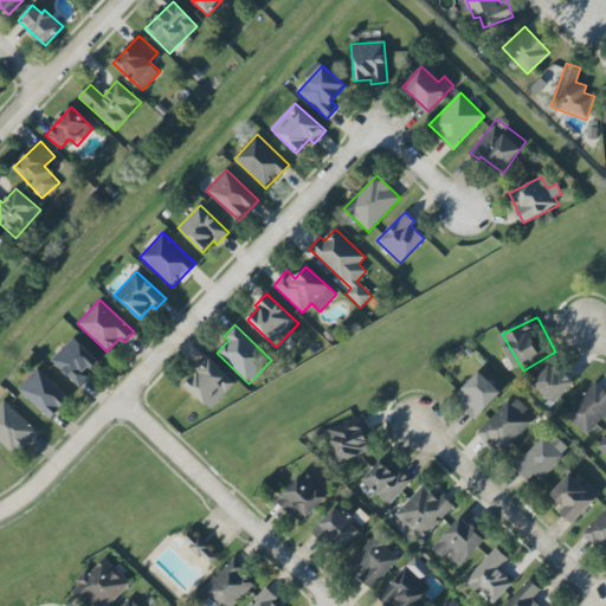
[(102,363),(73,336),(51,361),(79,387),(102,363)]
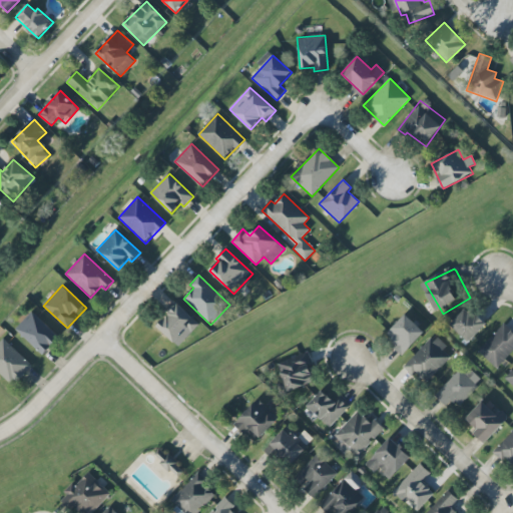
[(475,302),(454,325),(474,345),(495,324),(486,315),(475,302)]
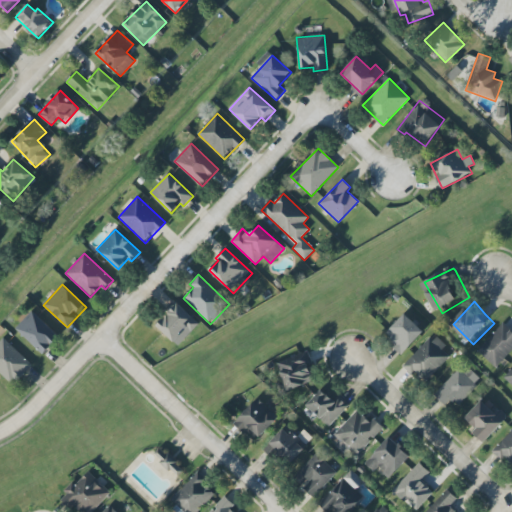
[(173,341),(186,328),(191,332),(199,323),(177,303),(156,326),(173,341)]
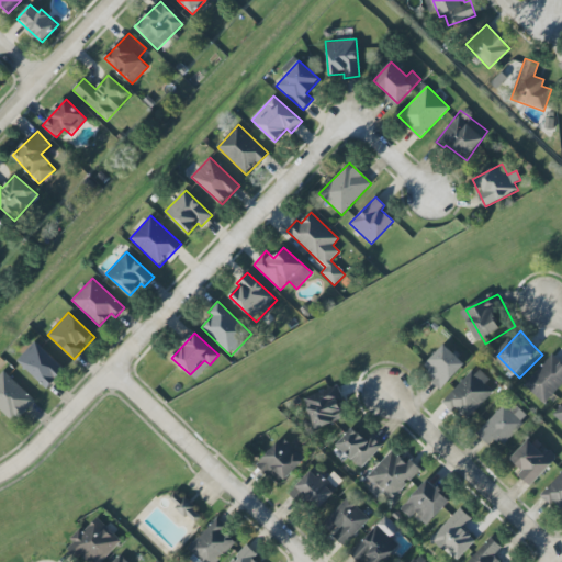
[(17,361),(47,389),(65,369),(35,341),(17,361)]
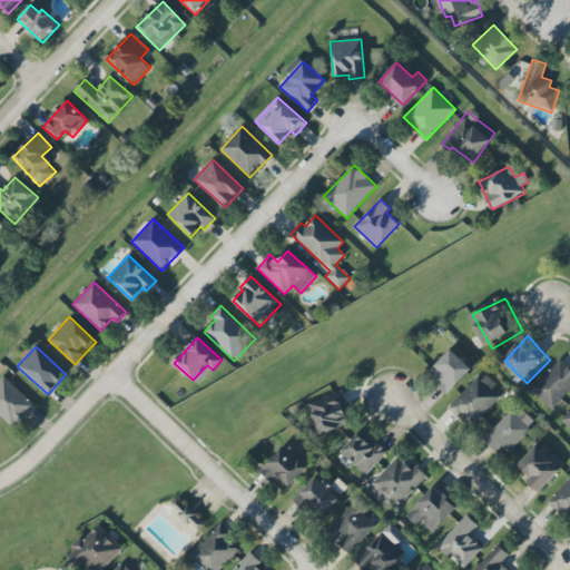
[(479,370),(455,395),(448,391),(445,393),(442,391),(430,380),(457,351),(479,370)]
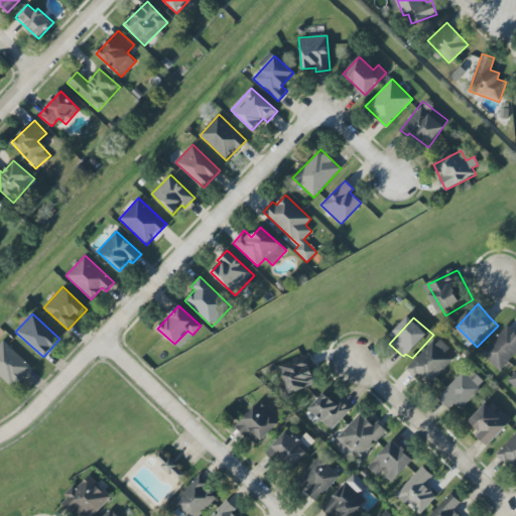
[(510,324),(484,350),(505,370),(515,358),(515,329),(510,324)]
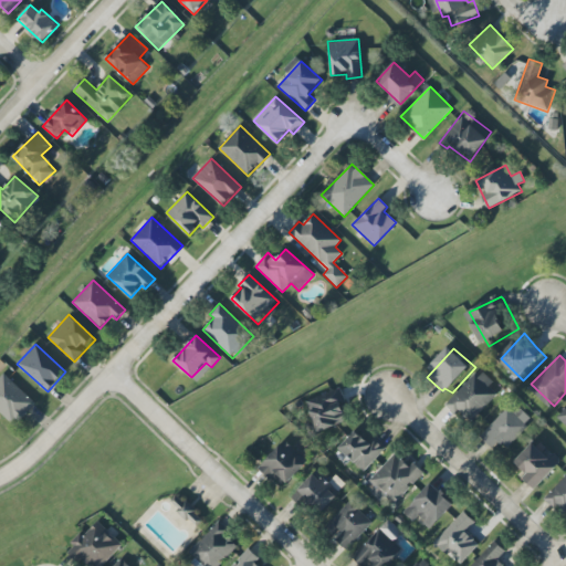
[(480,371),(449,401),(456,409),(461,413),(467,408),(477,419),(502,394),(480,371)]
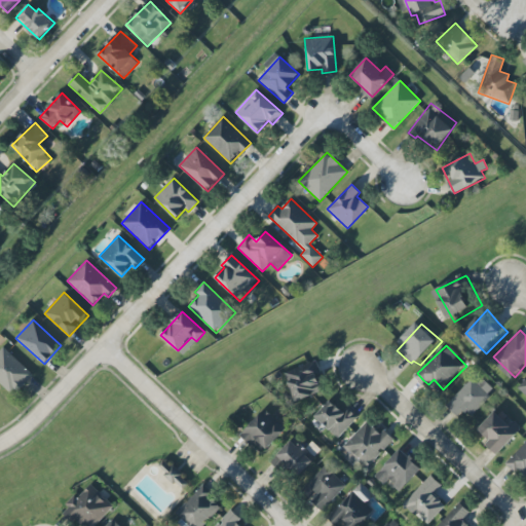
[(34,374),(3,347),(0,349),(0,382),(14,396),(34,374)]
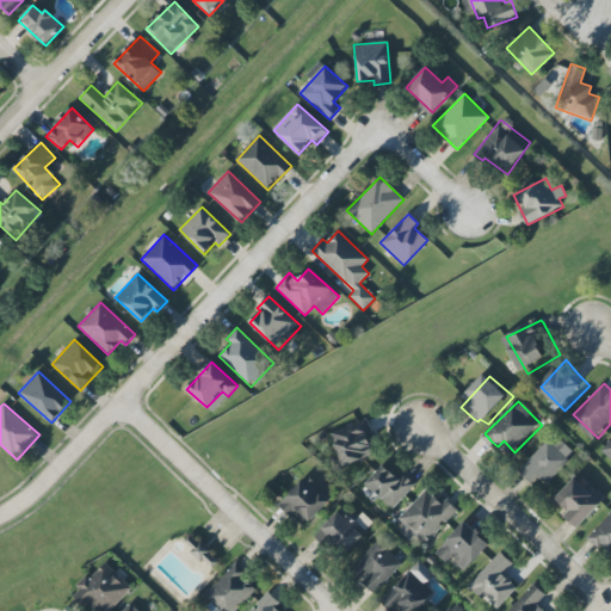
[(371,418),(333,431),(351,466),(386,451),(375,427),(371,418)]
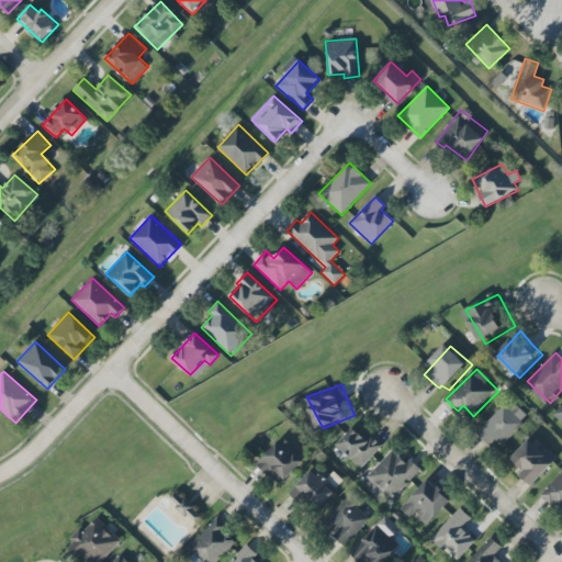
[(507,403),(483,428),(490,435),(495,440),(499,435),(507,441),(528,422),(507,403)]
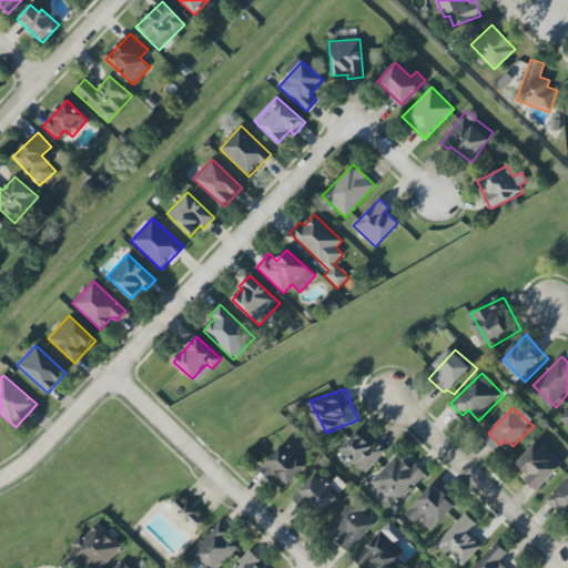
[(567,407),(558,418),(567,427),(567,407)]
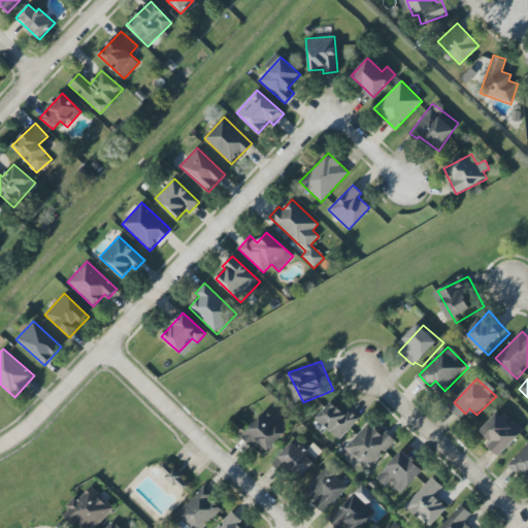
[(339,400),(322,417),(343,437),(365,416),(357,410),(352,406),(349,409),(339,400)]
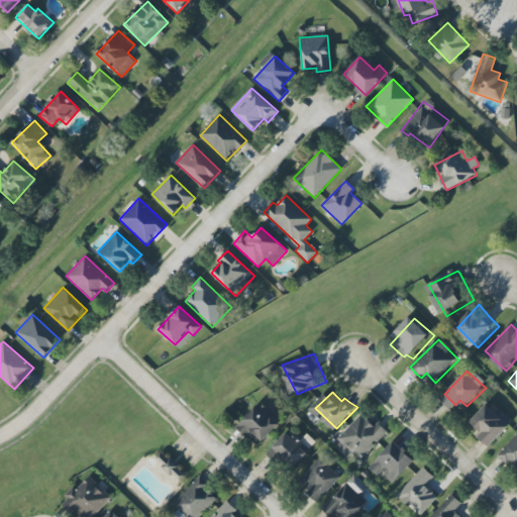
[(264,403),(241,425),(245,429),(252,437),(259,431),(268,439),(286,422),(264,403)]
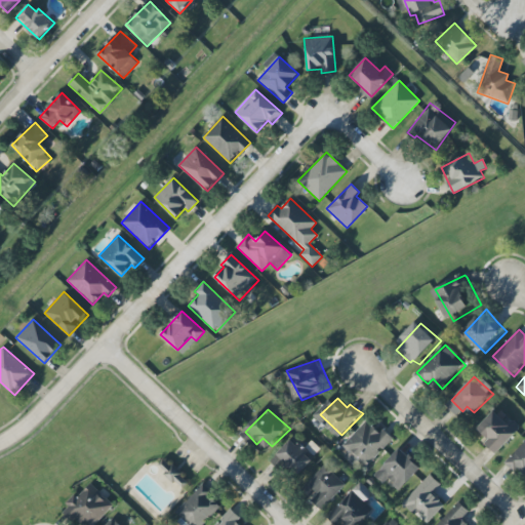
[(499,409),(481,427),(491,436),(486,439),(494,446),(501,452),(524,430),(499,409)]
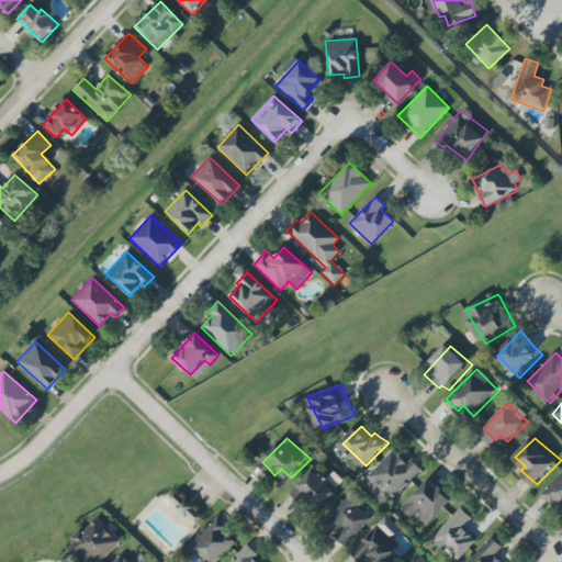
[(396,448),(372,475),(378,481),(373,486),(384,495),(391,491),(398,497),(426,469),(419,462),(414,458),(409,460),(396,448)]
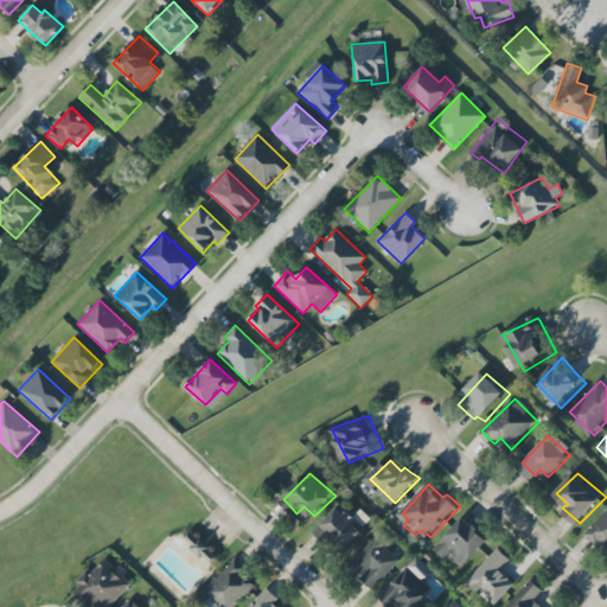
[(347,508),(319,532),(324,537),(330,544),(338,536),(356,550),(375,530),(347,508)]
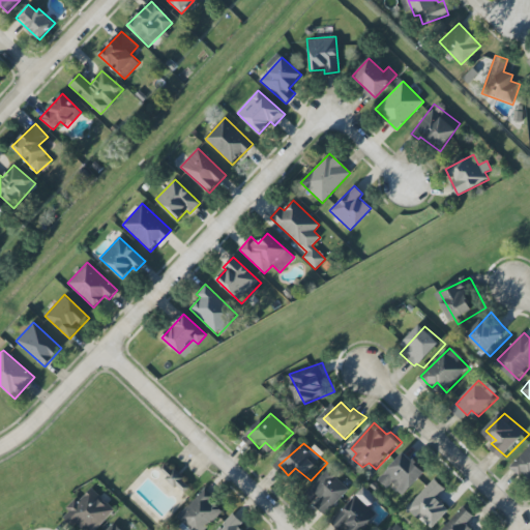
[(529,447),(512,465),(518,469),(529,481),(529,447)]
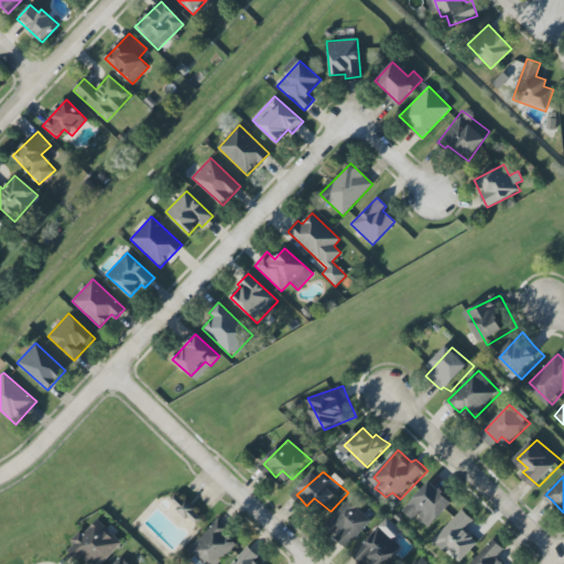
[(433,481),(409,509),(433,527),(462,498),(449,490),(446,492),(440,487),(433,481)]
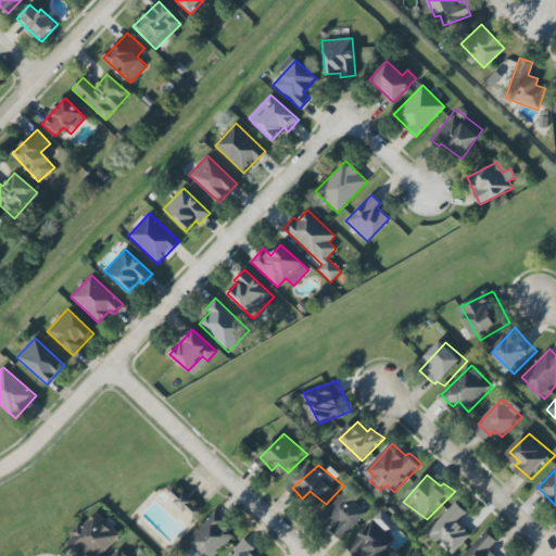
[(190,518),(198,512),(177,487),(168,493),(190,518)]
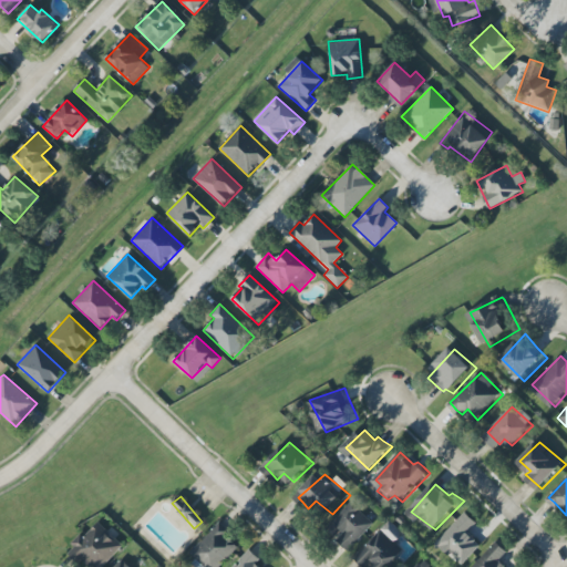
[(354,501),(328,528),(344,545),(349,548),(378,522),(354,501)]
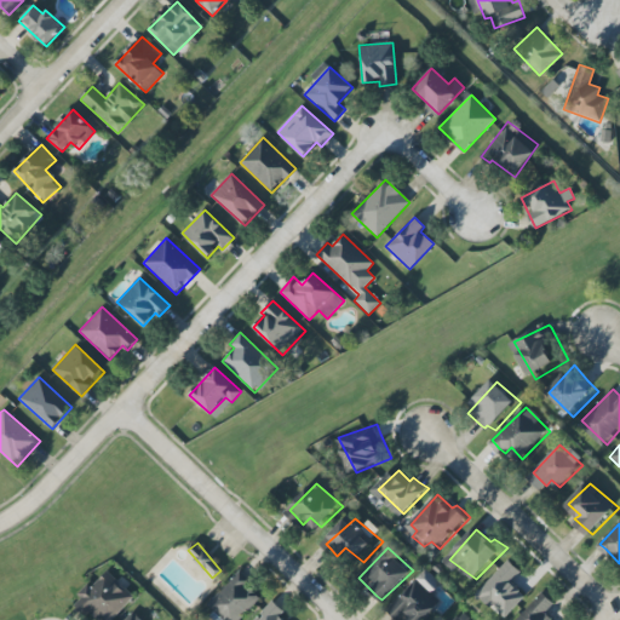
[(511,560),(481,590),(510,618),(530,593),(516,581),(521,574),(526,568),(511,560)]
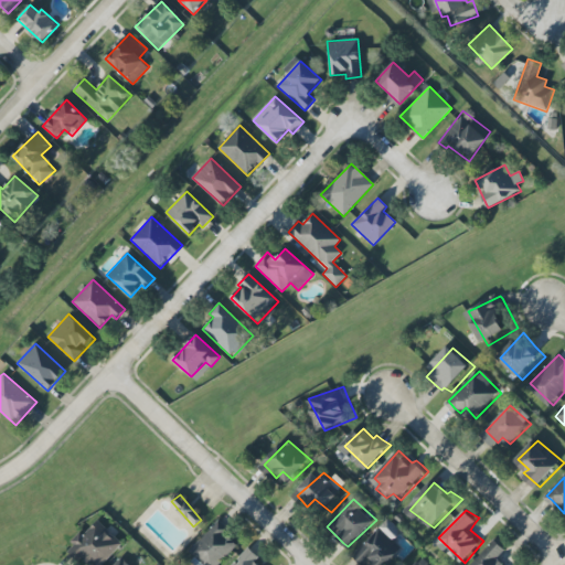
[(88,564),(102,564),(123,543),(95,519),(70,547),(88,564)]
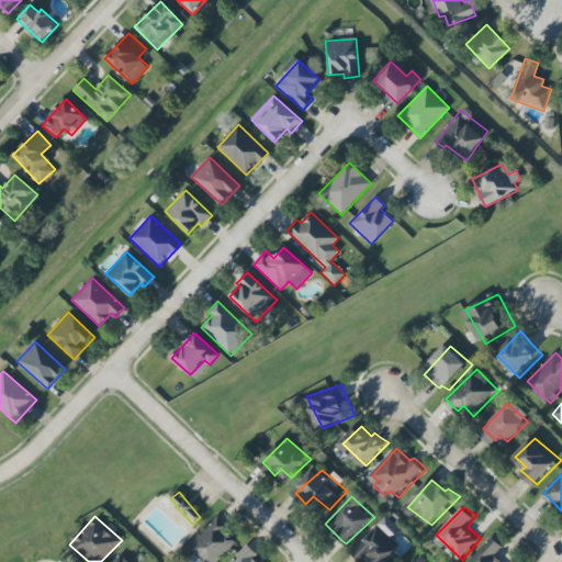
[(205,561),(215,561),(237,540),(215,519),(189,546),(205,561)]
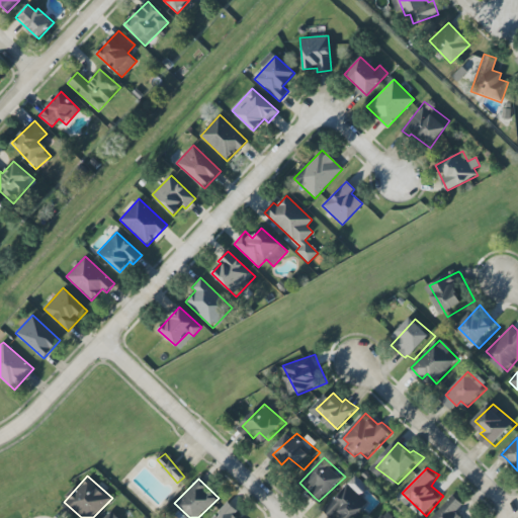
[(348,481),(324,507),(331,513),(336,517),(338,517),(343,513),(348,517),(360,517),(374,504),(348,481)]
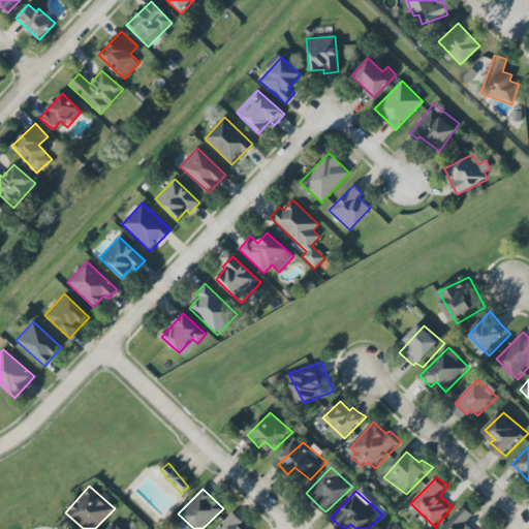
[(462,503),(440,528),(473,528),(467,523),(471,517),(474,512),(462,503)]
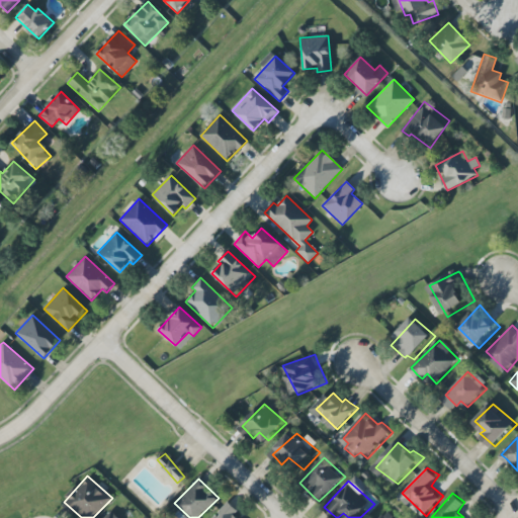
[(214,517),(236,517),(236,507),(214,507),(214,517)]
